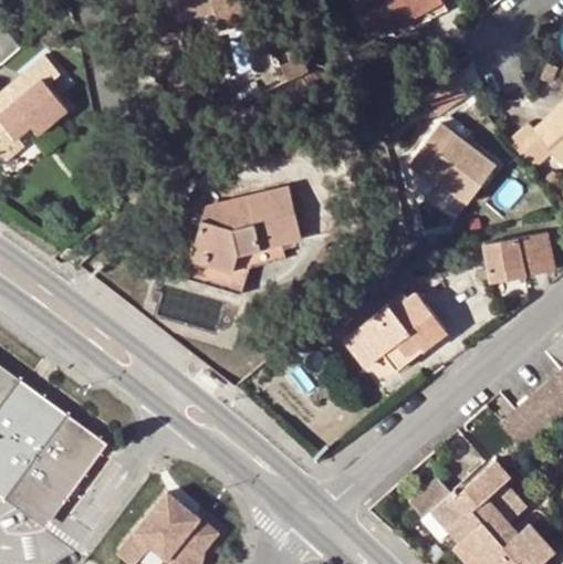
[(179,3),(194,0),(214,0),(216,10),(217,14),(243,8),(241,0),(141,0),(147,25),(183,18),(179,3)]
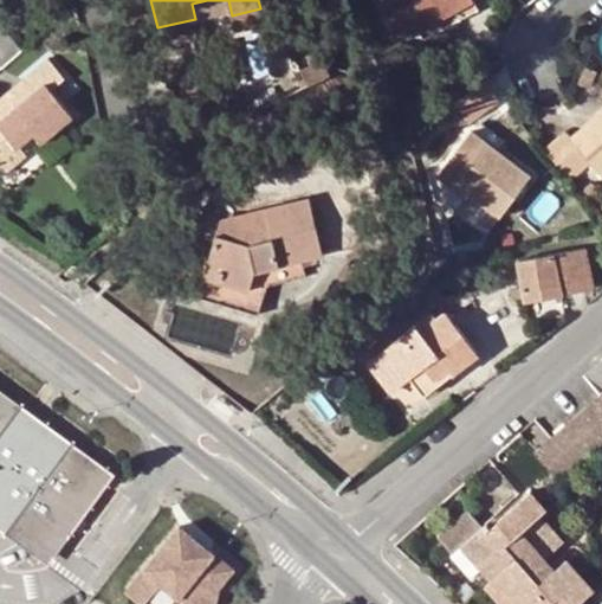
[(195,19),(207,15),(231,11),(228,0),(207,0),(192,4),(195,19)]
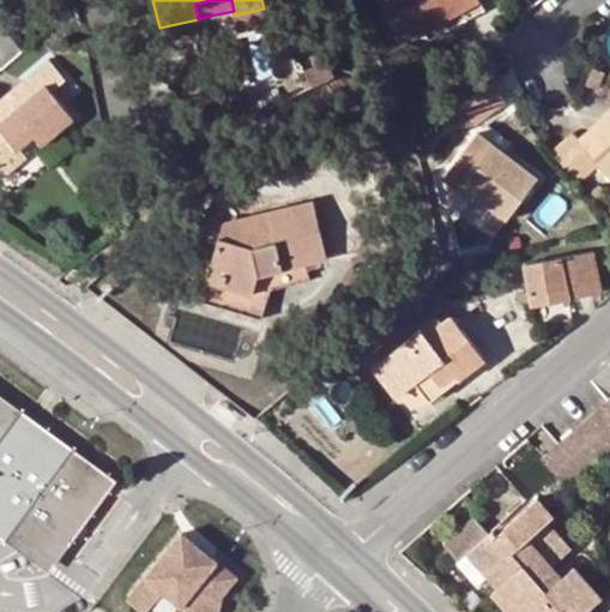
[(380,0),(400,34),(418,23),(423,31),(478,0),(380,0)]
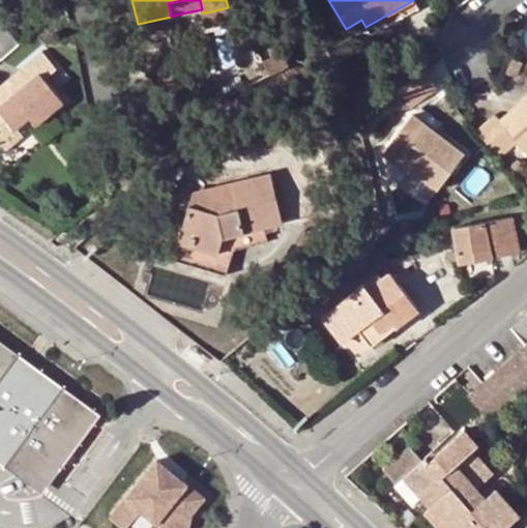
[(413,0),(366,27),(371,36),(418,9),(413,0)]
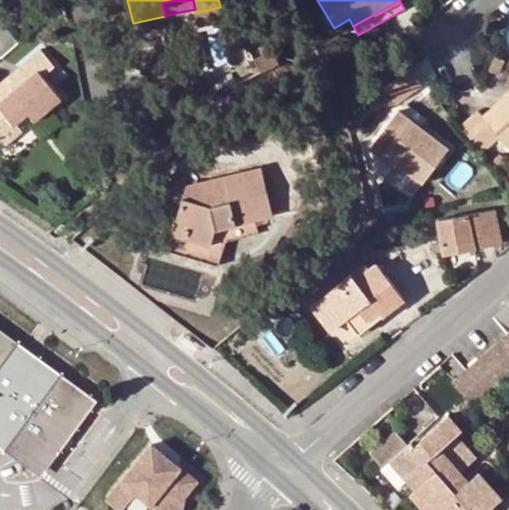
[(196,13),(198,22),(222,16),(220,7),(196,13)]
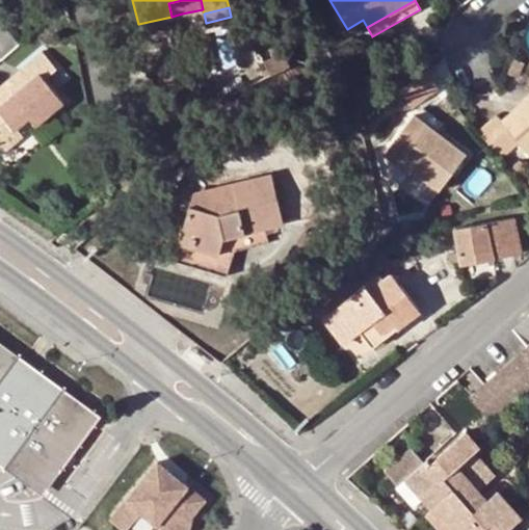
[(55,70),(41,52),(19,71),(20,90),(0,106),(0,141),(16,129),(29,117),(36,125),(61,102),(44,80),(55,70)]
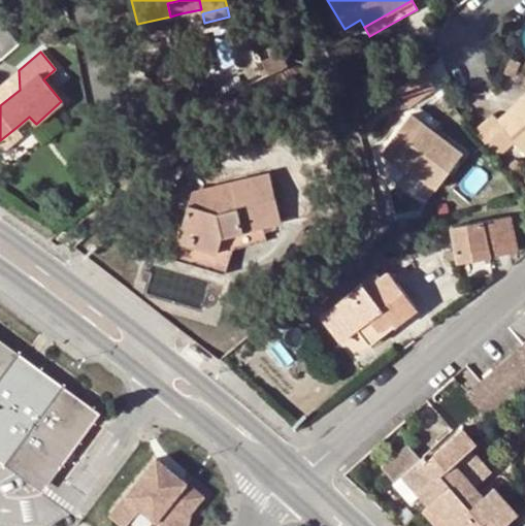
[(514,77),(520,62),(509,57),(504,68),(502,73),(514,77)]
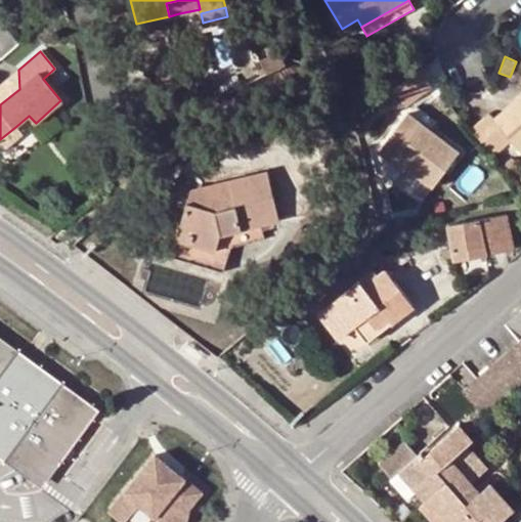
[(0,104),(19,89),(18,70),(0,84),(0,104)]
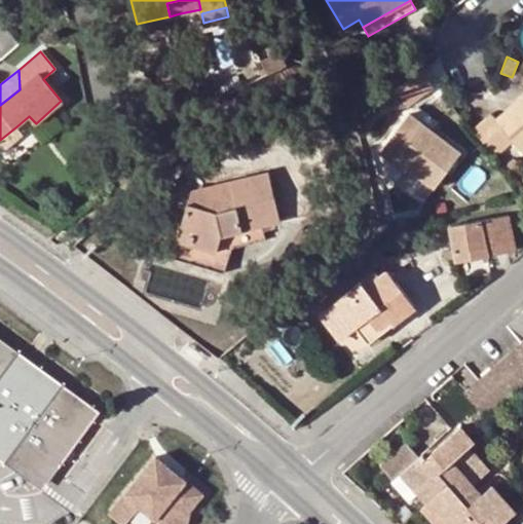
[(422,74),(396,91),(407,107),(433,90),(422,74)]
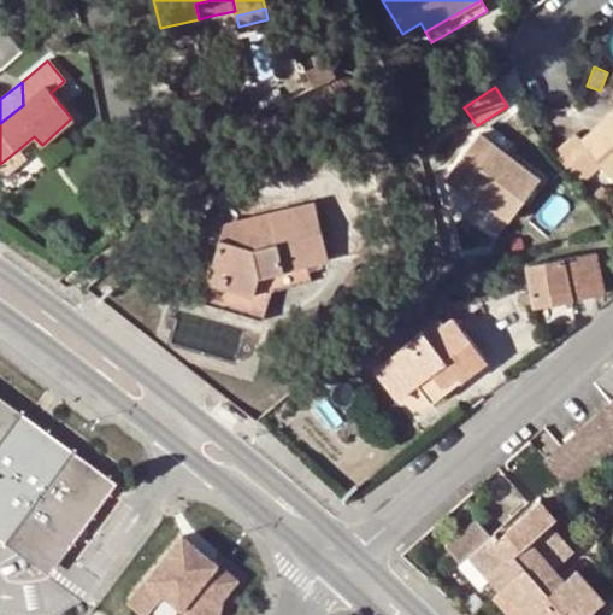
[(612,112),(581,140),(576,135),(553,154),(578,183),(597,165),(612,181),(612,180),(612,112)]
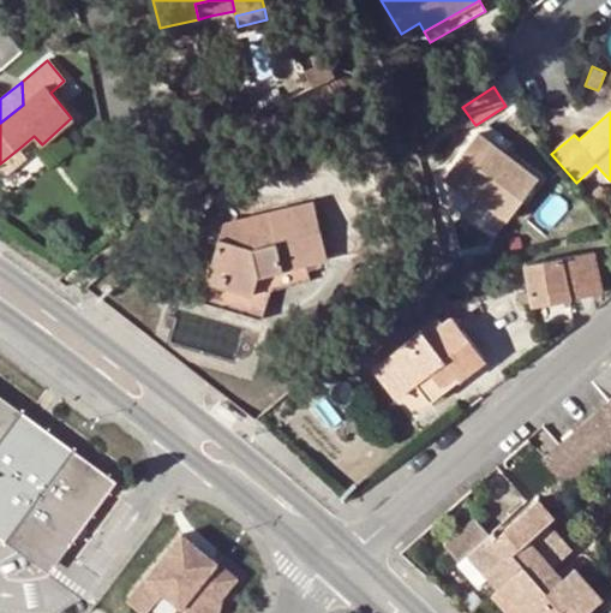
[(479,134),(505,153),(511,144),(489,126),(479,134)]
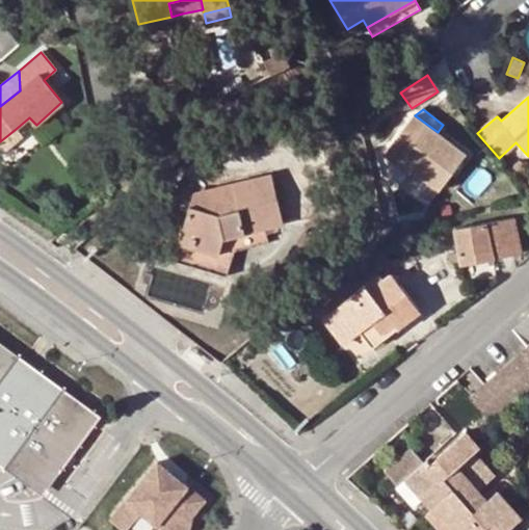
[(415,167),(413,170),(440,190),(468,154),(438,132),(415,115),(390,150),(415,167)]
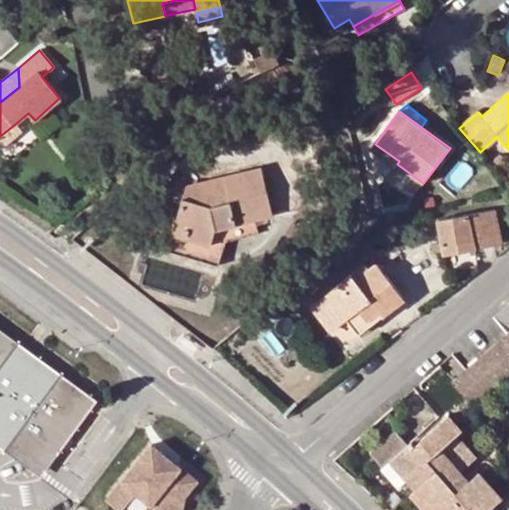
[(15,124),(0,136),(0,144),(2,147),(21,131),(15,124)]
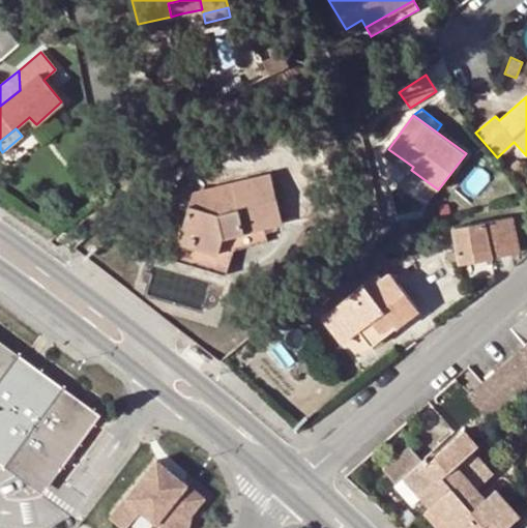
[(413,167),(388,149),(384,155),(408,174),(411,170),(413,167)]
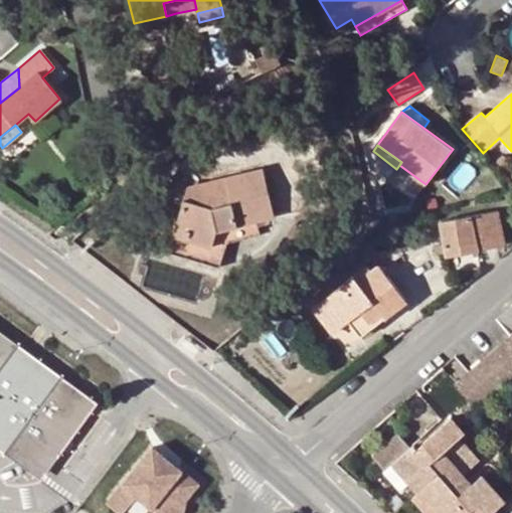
[(500,173),(511,164),(502,154),(491,162),(500,173)]
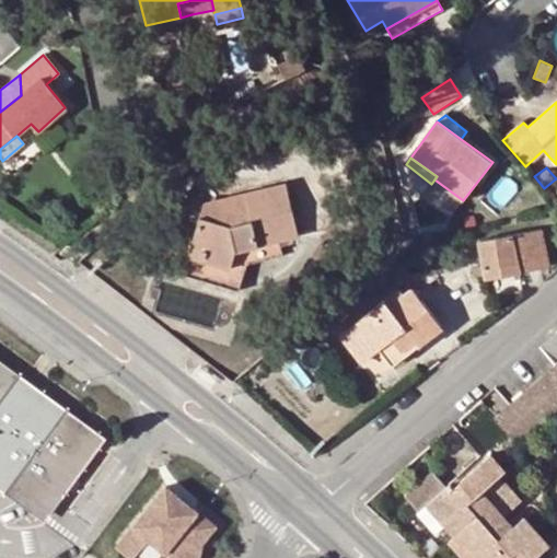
[(274,231),(276,240),(298,235),(286,184),(230,197),(232,208),(219,210),(201,208),(183,271),(239,289),(246,263),(231,257),(233,250),(257,244),(255,235),(274,231)]
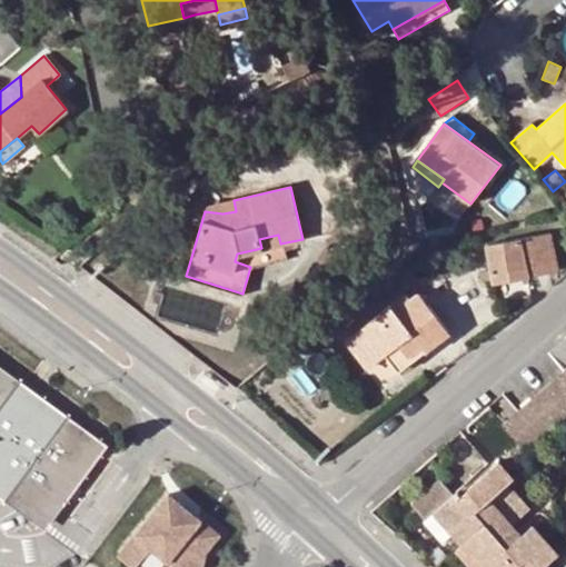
[(236,211),(234,200),(206,206),(205,211),(222,214),(236,211)]
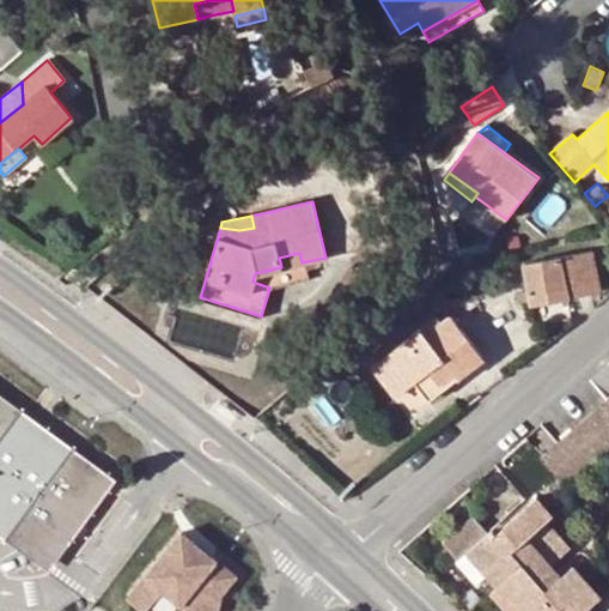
[(590,252),(523,266),(533,304),(598,291),(590,252)]
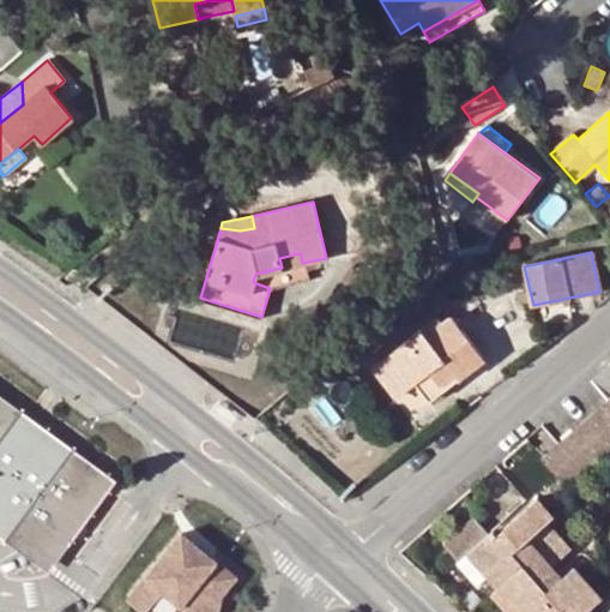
[(279,258),(282,268),(302,263),(300,253),(279,258)]
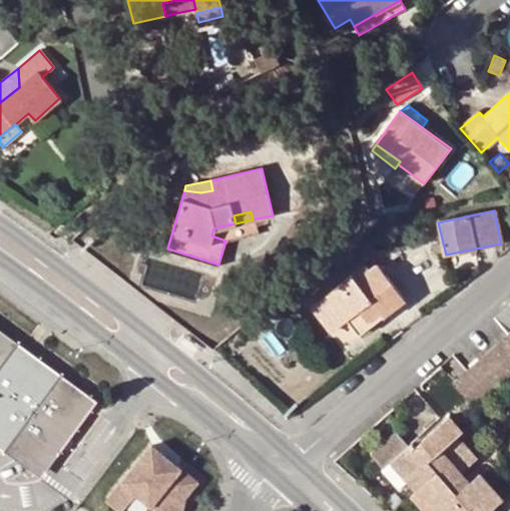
[(354,284),(350,279),(315,305),(333,331),(348,320),(359,312),(371,328),(405,302),(378,266),(370,272),(354,284)]
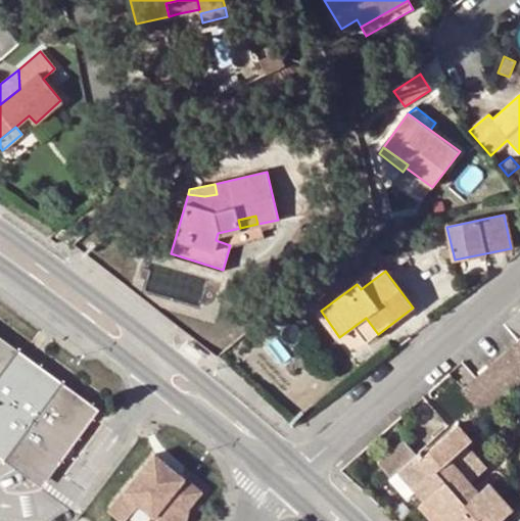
[(377,277),(372,272),(357,284),(361,289),(377,277)]
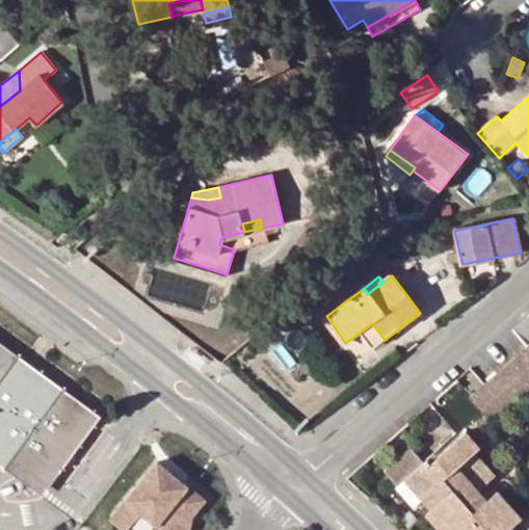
[(361,332),(373,348),(385,340),(372,323),(361,332)]
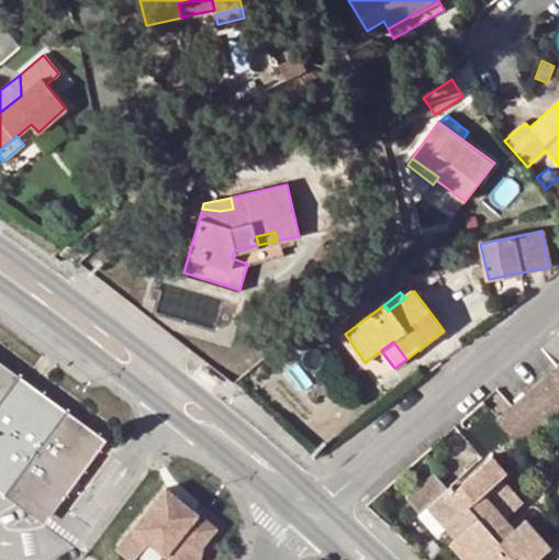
[(97,435),(0,364),(0,376),(9,383),(33,402),(56,418),(90,443),(97,435)]
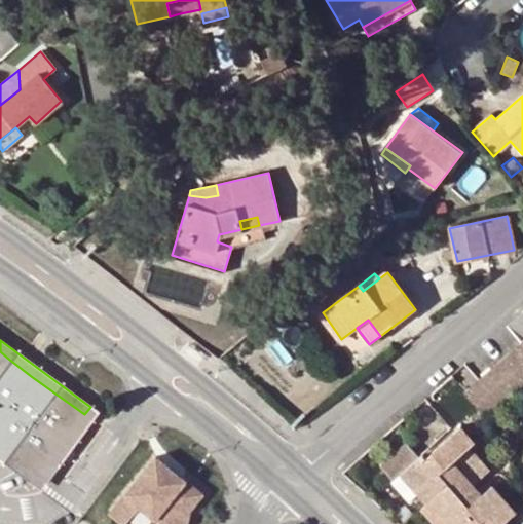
[(485,415),(498,403),(512,391),(522,380),(522,348),(518,343),(505,356),(490,367),(477,379),(463,391),(485,415)]
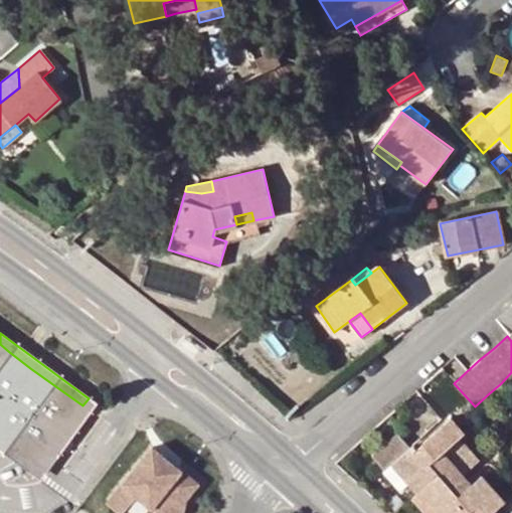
[(0,439),(7,445),(37,467),(60,437),(82,405),(51,383),(30,368),(8,351),(0,344),(0,439)]
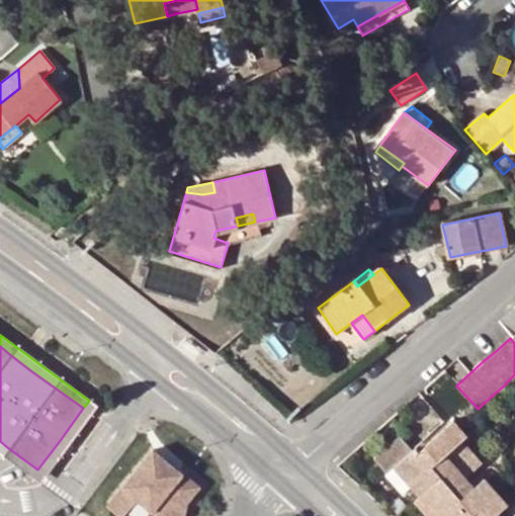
[(61,439),(37,469),(32,478),(37,482),(95,406),(89,401),(83,408),(61,439)]
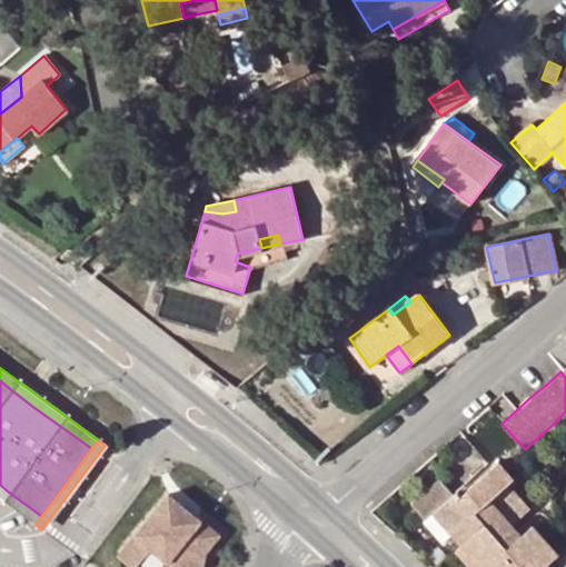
[(503,528),(508,523),(526,507),(504,483),(512,476),(497,459),(465,488),(470,495),(464,500),(458,494),(455,489),(450,494),(436,479),(408,503),(442,538),(444,537),(449,531),(468,553),(463,558),(470,566),(537,566),(554,553),(529,524),(518,534),(513,539),(503,528)]
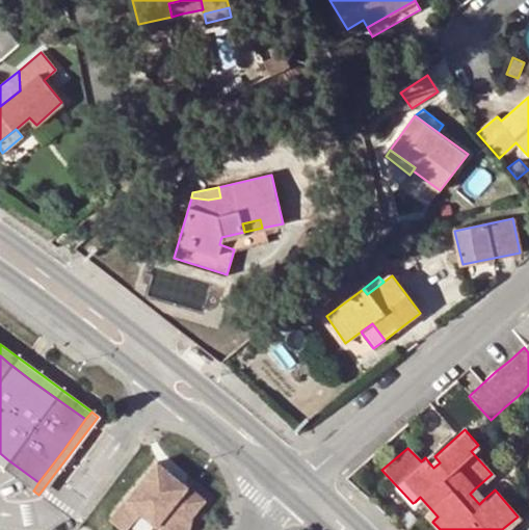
[(0,466),(33,491),(38,482),(7,459),(0,453),(0,466)]
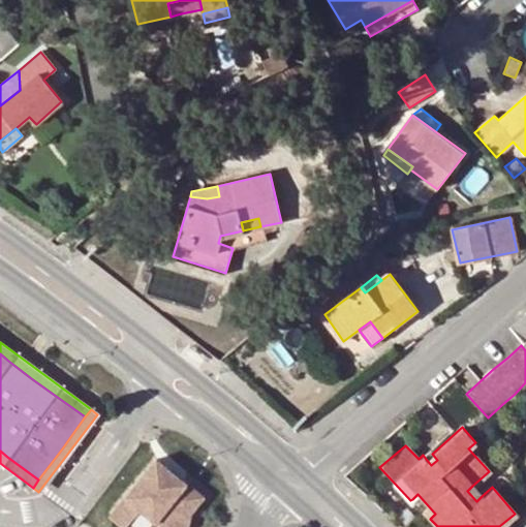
[(437,460),(432,454),(426,459),(431,465),(437,460)]
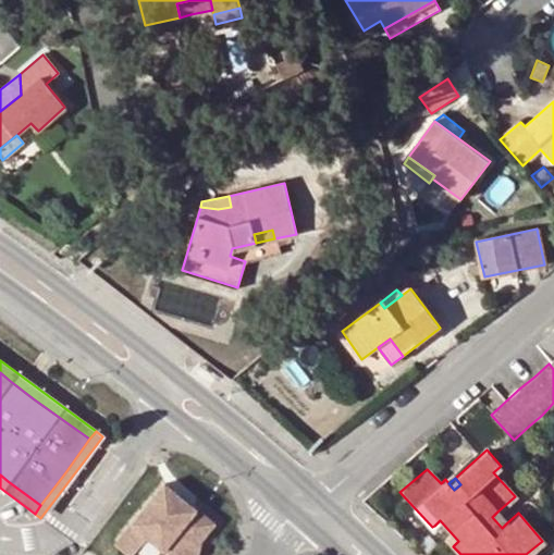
[(186,554),(196,534),(212,520),(162,482),(114,544),(128,554),(168,554),(170,553),(174,554),(186,554)]
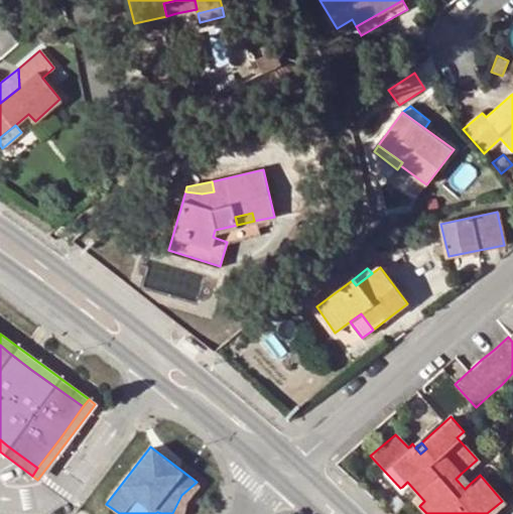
[(465,489),(470,484),(461,474),(456,479),(465,489)]
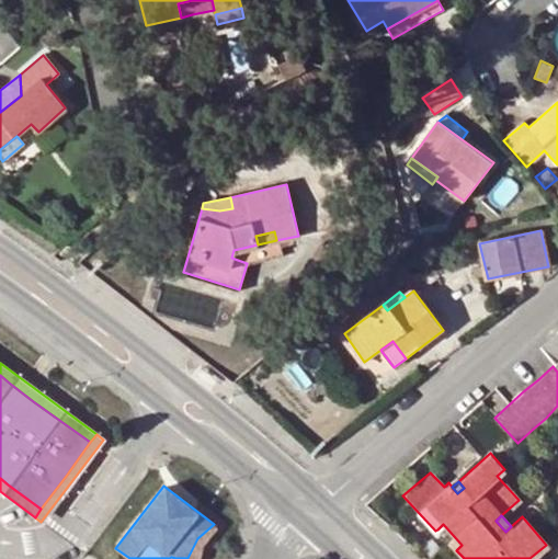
[(443,524),(437,529),(456,550),(462,545),(443,524)]
